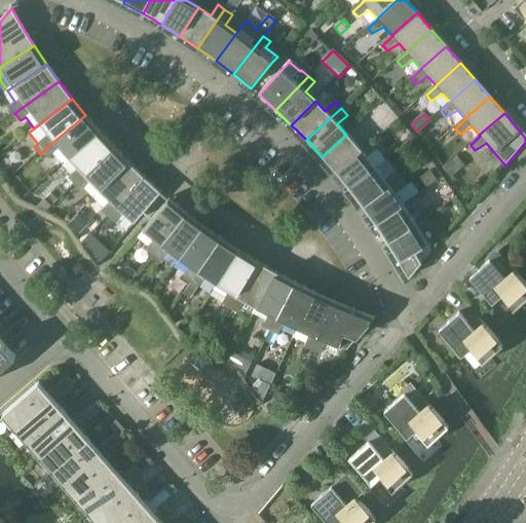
[(100,132),(85,115),(43,150),(44,151),(49,157),(52,155),(54,153),(64,163),(100,132)]
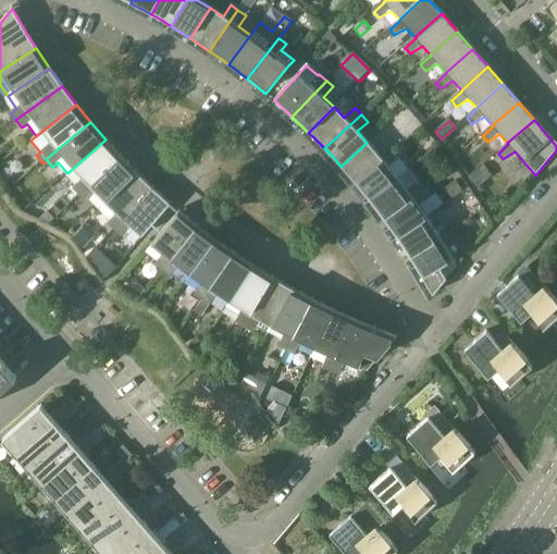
[(113,148),(106,139),(67,173),(78,185),(63,199),(69,206),(79,196),(122,157),(113,148)]
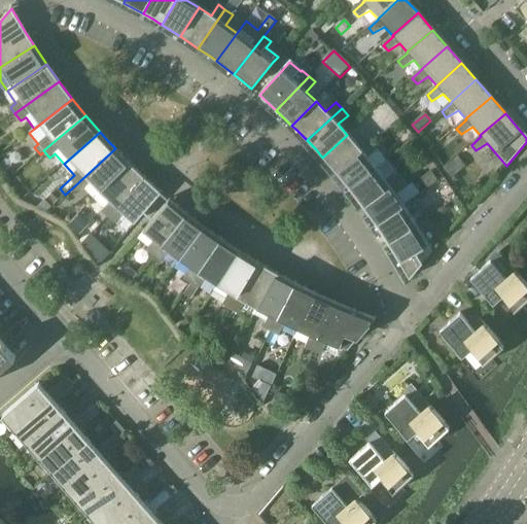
[(335,171),(337,174),(373,143),(367,137),(356,145),(347,135),(322,158),(335,171)]
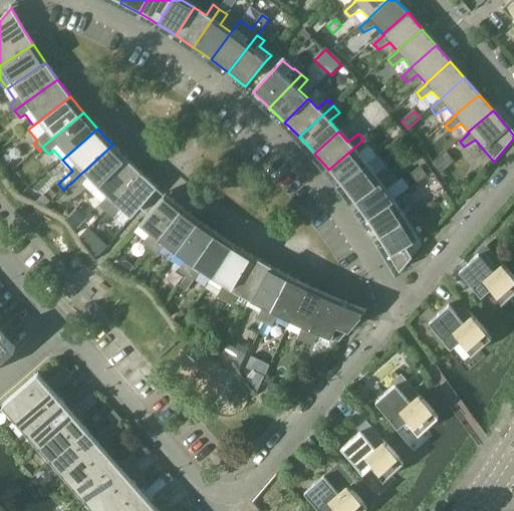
[(328,170),(341,186),(367,166),(377,158),(368,147),(369,147),(363,140),(328,170)]
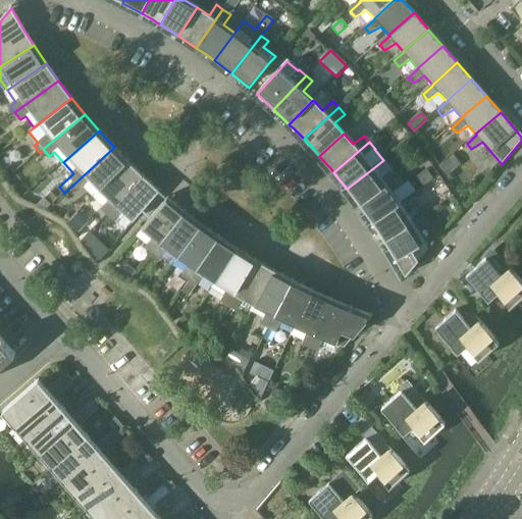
[(128,161),(114,147),(74,184),(81,190),(85,186),(95,195),(128,161)]
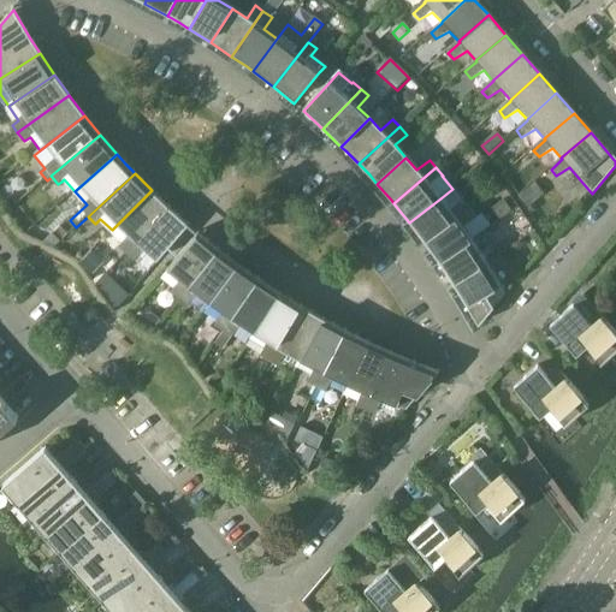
[(535,188),(521,198),(528,208),(543,197),(535,188)]
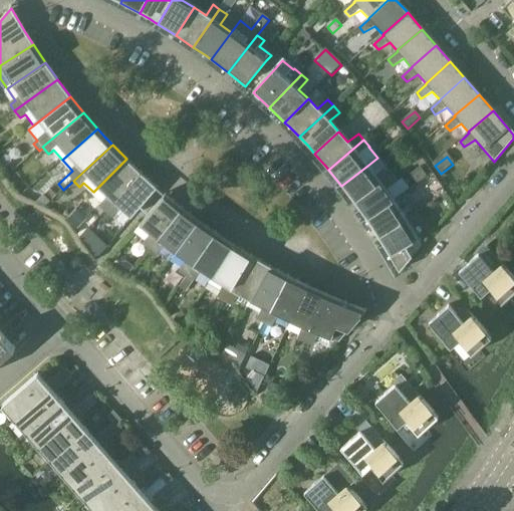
[(367,166),(341,186),(349,196),(354,203),(392,176),(387,169),(377,158),(367,166)]
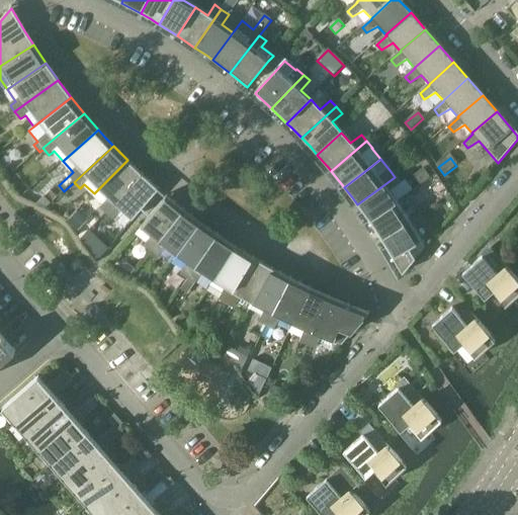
[(134,167),(127,160),(94,193),(104,203),(100,209),(106,215),(143,175),(134,167)]
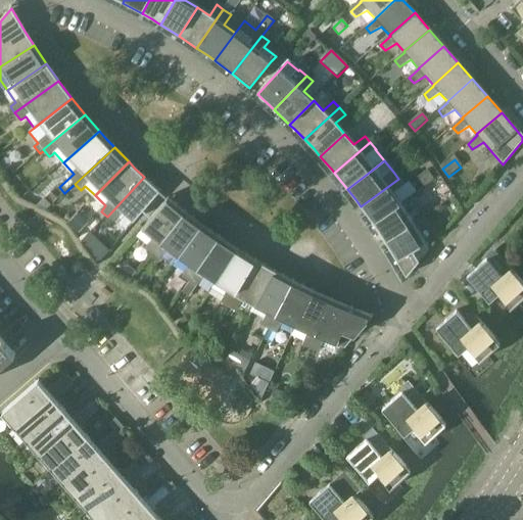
[(417,179),(423,188),(434,181),(428,172),(417,179)]
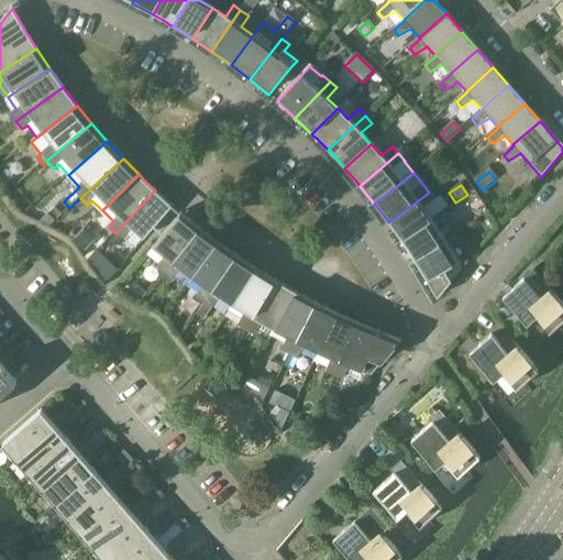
[(173,207),(155,190),(116,233),(122,240),(128,234),(139,244),(143,240),(144,240),(173,207)]
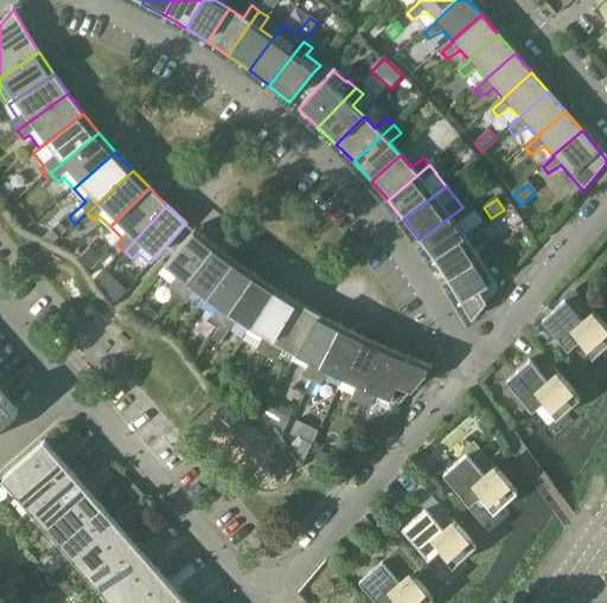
[(468,216),(462,207),(419,239),(433,260),(465,238),(460,231),(457,224),(468,216)]
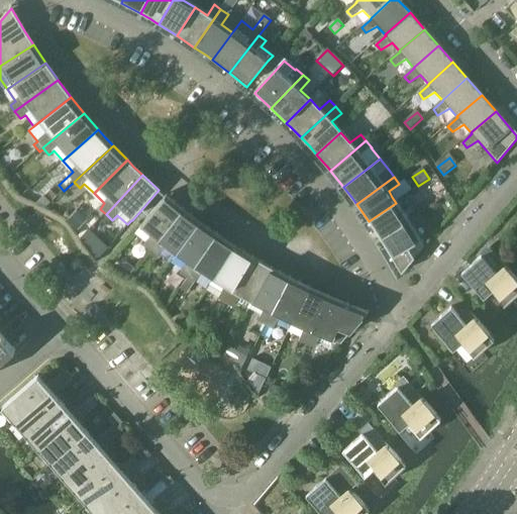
[(418,188),(425,198),(441,187),(434,177),(418,188)]
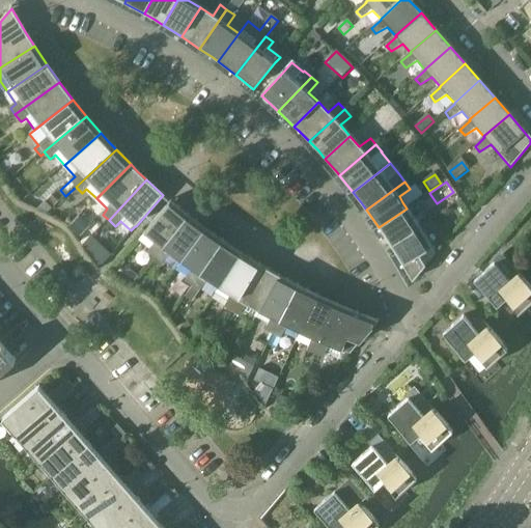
[(147,254),(155,259),(188,215),(170,201),(144,233),(144,234),(141,239),(152,248),(147,254)]
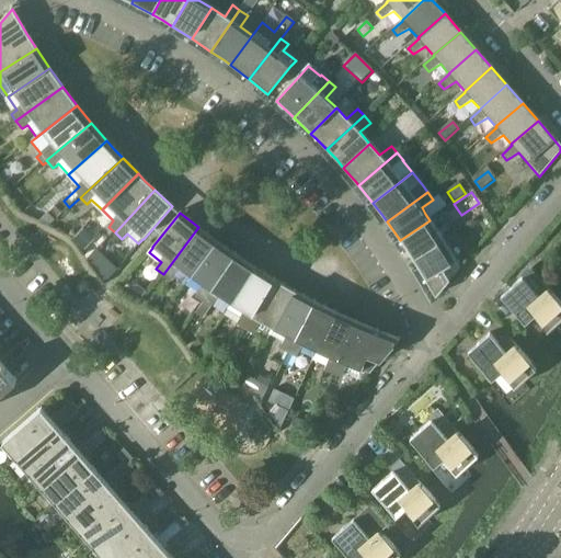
[(39,223),(48,228),(55,221),(48,215),(39,223)]
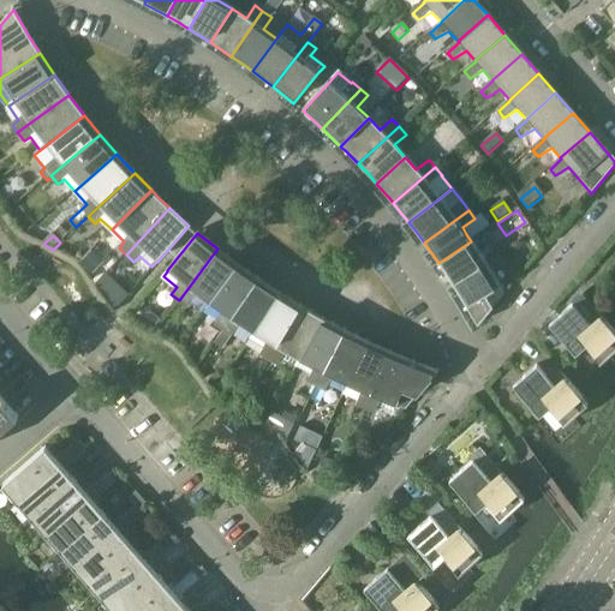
[(481,255),(471,241),(439,263),(453,285),(499,255),(494,246),(481,255)]
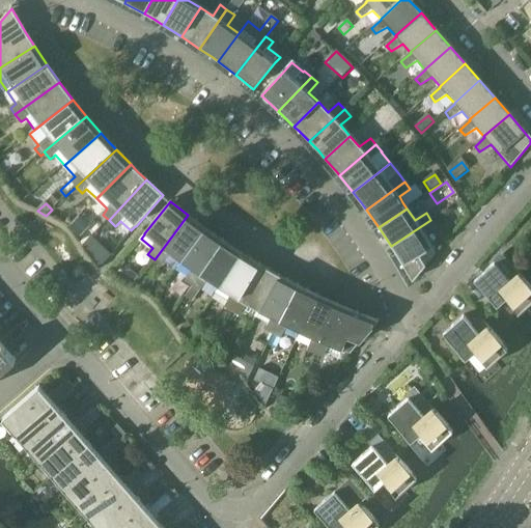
[(199,224),(188,215),(155,259),(162,265),(166,259),(177,268),(205,229),(199,224)]
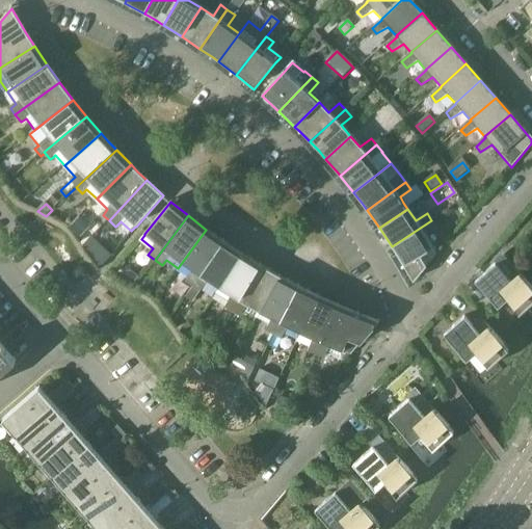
[(436,229),(431,220),(392,246),(400,260),(414,283),(427,267),(436,255),(433,248),(425,235),(436,229)]
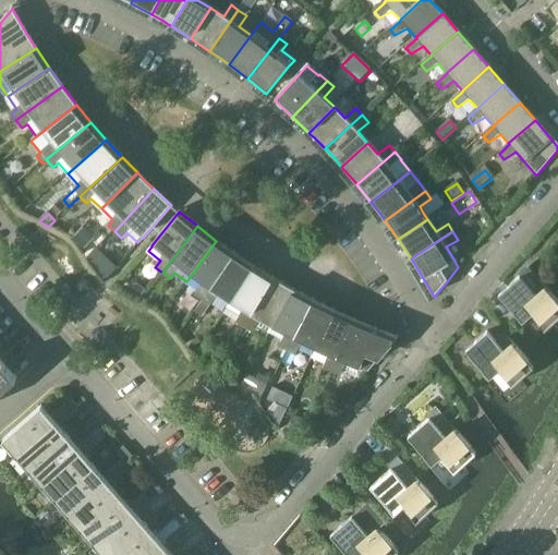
[(81,233),(74,240),(84,249),(91,243),(81,233)]
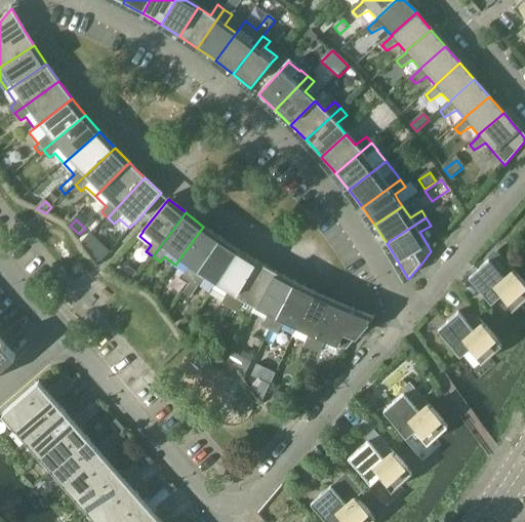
[(203,227),(175,265),(187,273),(184,279),(190,283),(220,239),(203,227)]
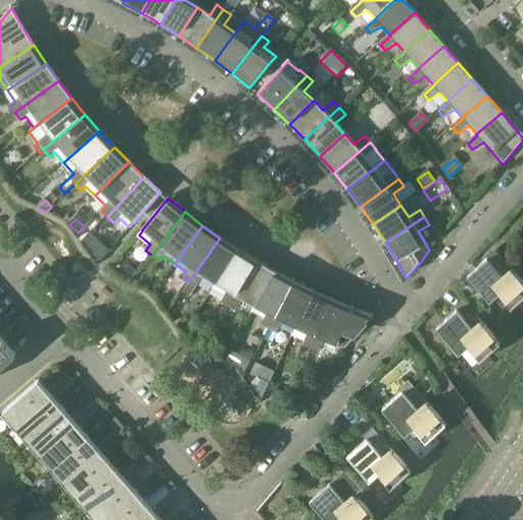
[(99,266),(111,252),(92,234),(83,243),(99,266)]
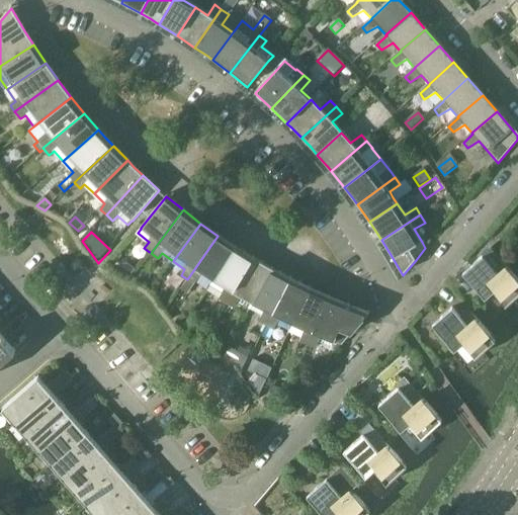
[(227,242),(218,236),(187,279),(181,289),(188,294),(198,279),(209,286),(235,247),(227,242)]
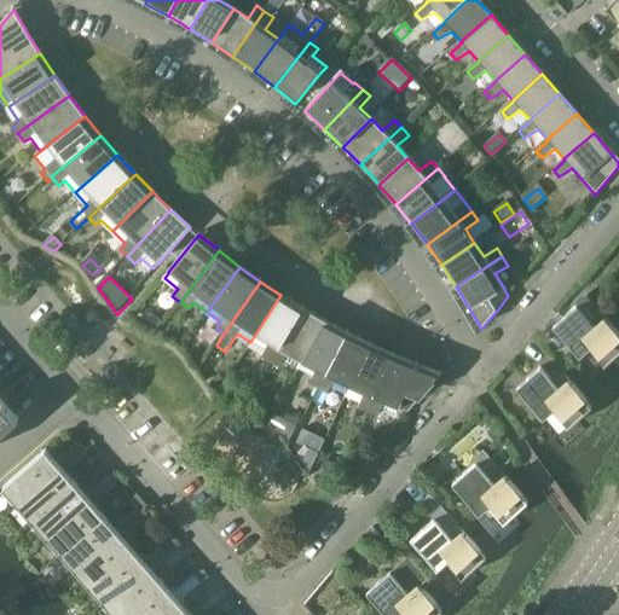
[(261,359),(271,364),(304,308),(281,295),(250,342),(266,352),(261,359)]
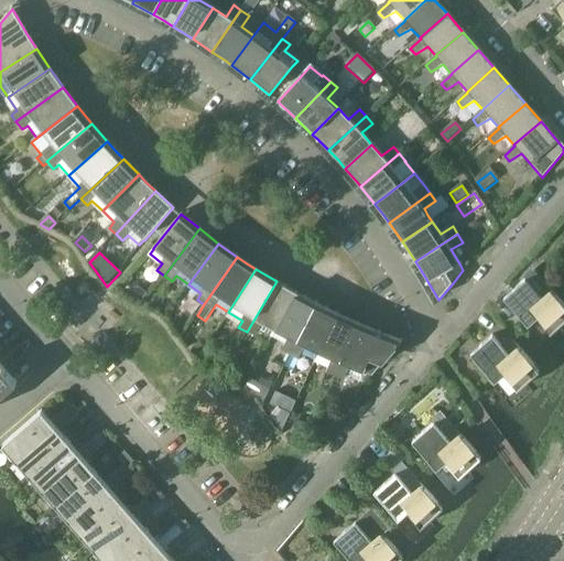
[(259,331),(271,338),(296,293),(291,290),(277,281),(247,332),(255,336),(259,331)]
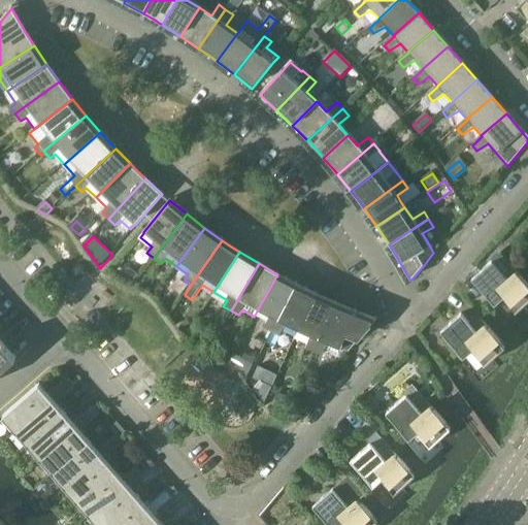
[(515,314),(527,302),(527,288),(509,266),(501,273),(492,263),(471,280),(494,306),(502,299),(515,314)]
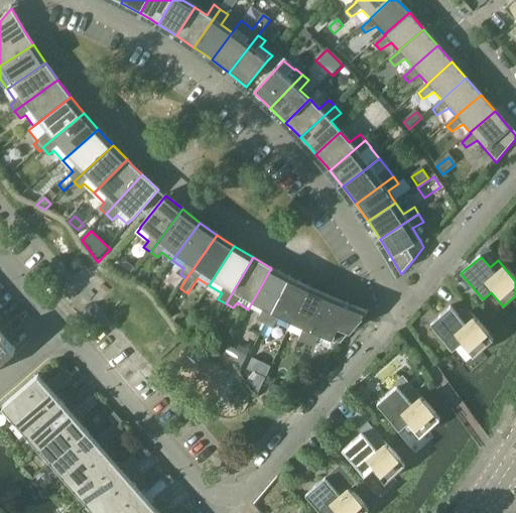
[(116,271),(127,279),(134,270),(127,264),(121,265),(116,271)]
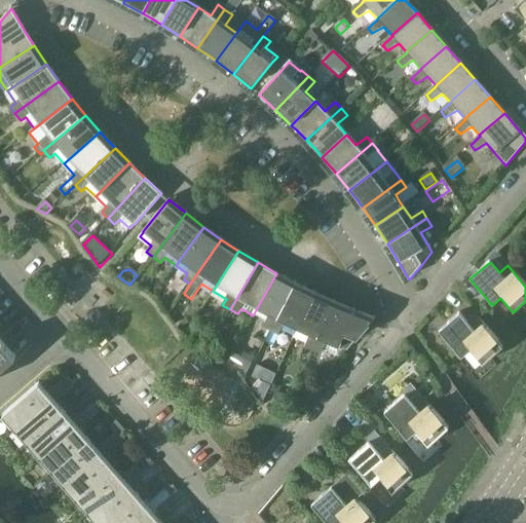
[(263,328),(270,332),(295,284),(276,273),(253,315),(266,322),(263,328)]
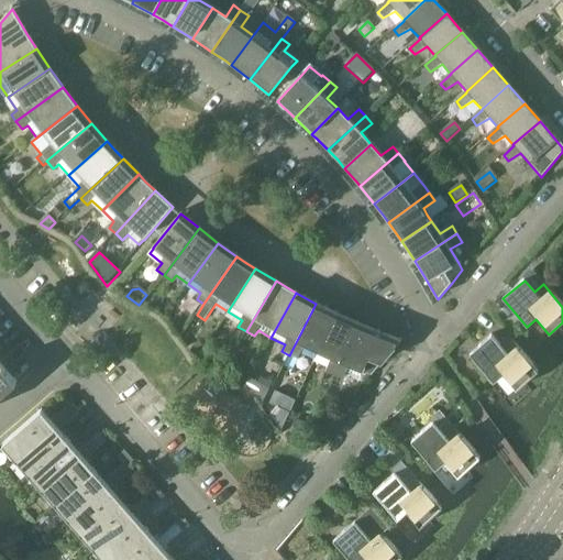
[(326,308),(316,304),(289,355),(298,360),(298,359),(312,366),(316,360),(315,360),(318,353),(337,314),(326,308)]
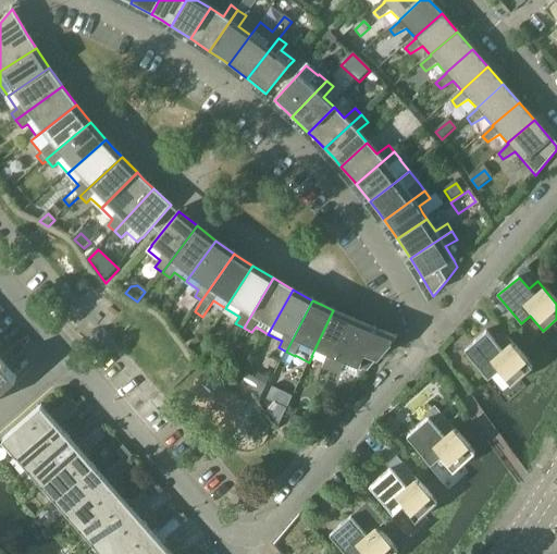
[(322,369),(331,372),(354,320),(333,310),(314,349),(311,356),(312,356),(325,362),(322,369)]
